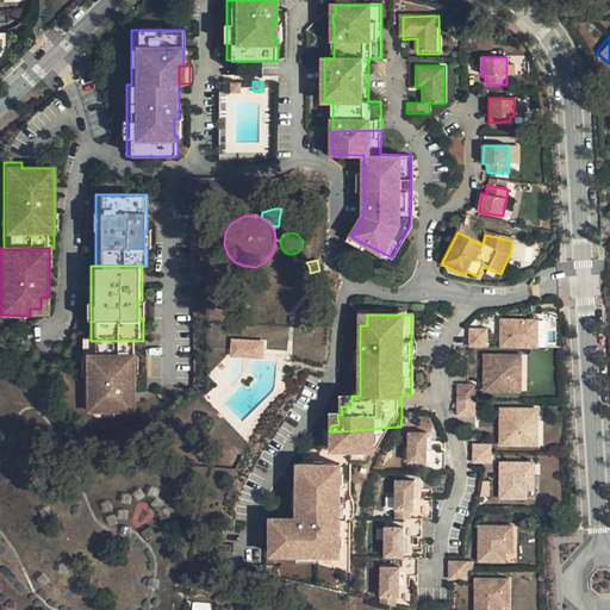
[(531,338),(537,338),(536,321),(499,321),(499,347),(530,347),(531,338)]
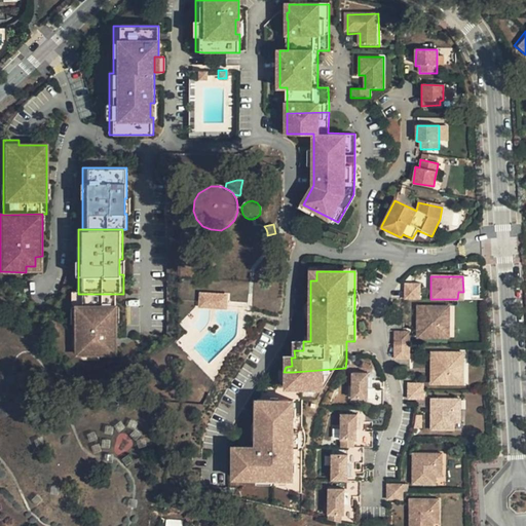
[(420,284),(405,284),(403,286),(403,299),(421,298),(420,284)]
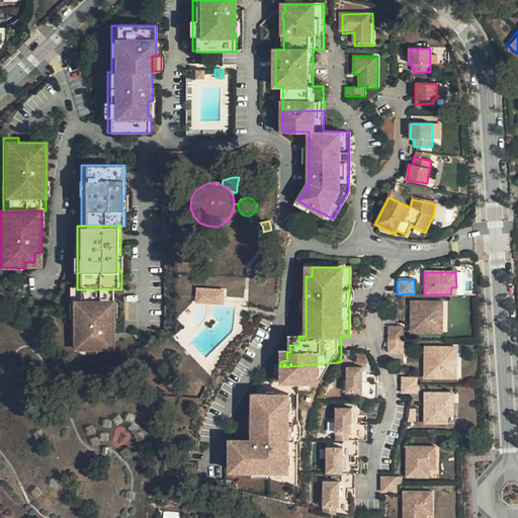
[(195,288),(194,304),(223,306),(224,290),(195,288)]
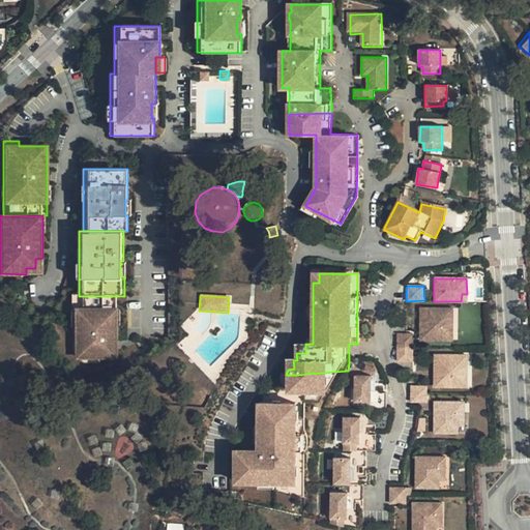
[(76,296),(76,359),(120,359),(120,343),(117,343),(117,328),(119,328),(119,296),(79,296),(76,296)]
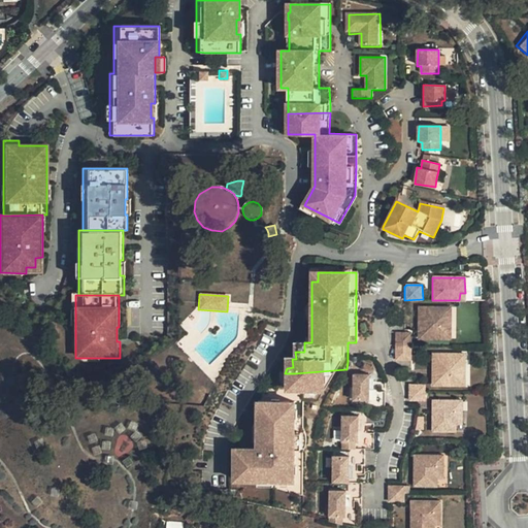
[(446,321),(444,307),(419,308),(419,339),(451,338),(450,321),(446,321)]
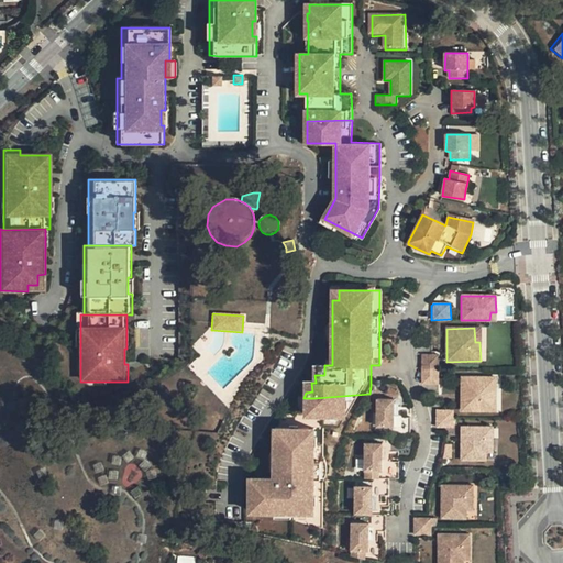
[(422,368),(438,368),(439,354),(421,355),(422,359),(430,359),(431,367),(422,367),(422,368)]
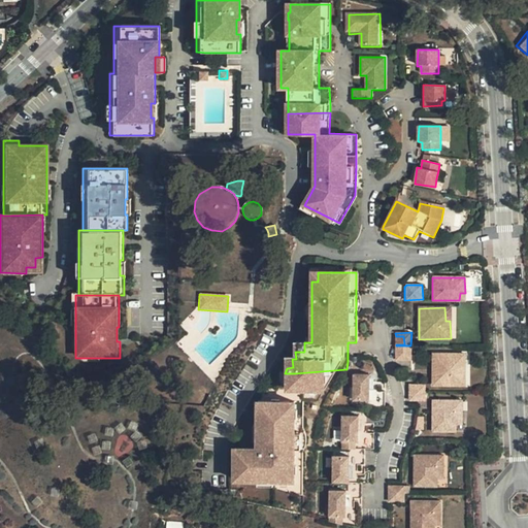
[(304,342),(295,342),(295,352),(304,352),(304,342)]
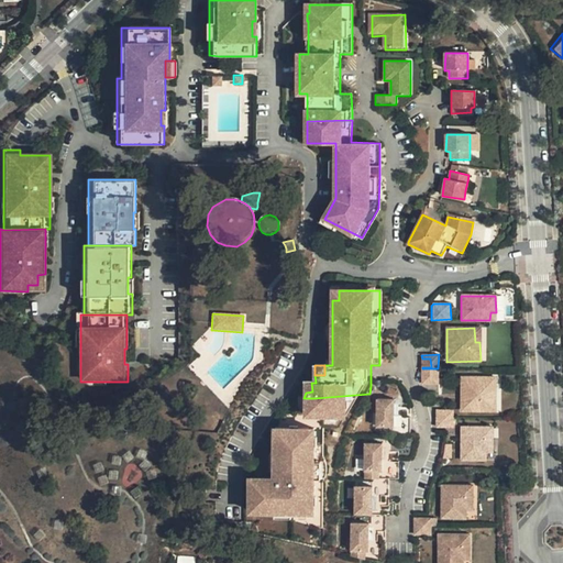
[(422,368),(422,385),(438,385),(438,368),(422,368)]
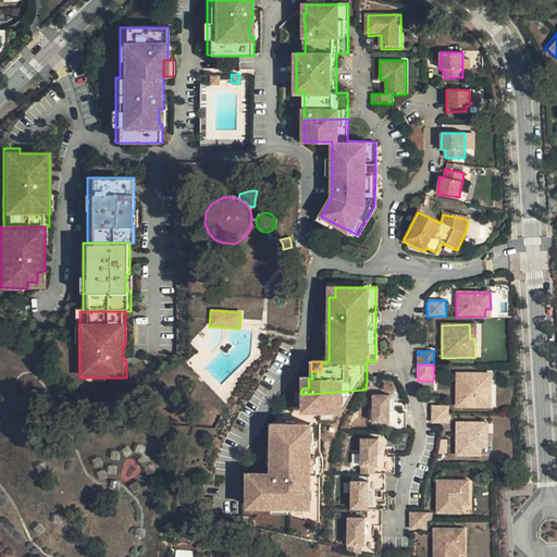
[(456,374),(456,382),(490,380),(487,373),(456,374)]
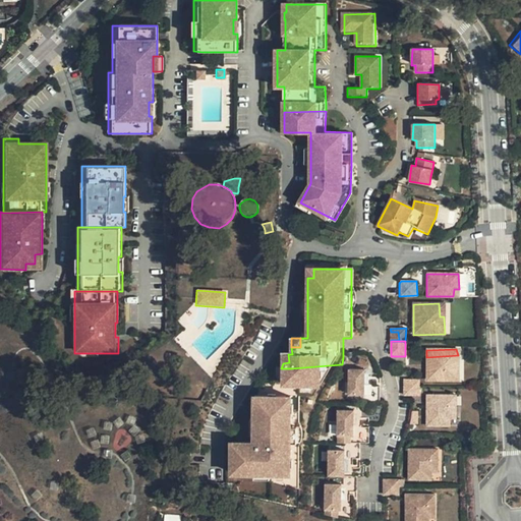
[(458,355),(426,357),(427,374),(459,374),(459,359),(458,355)]
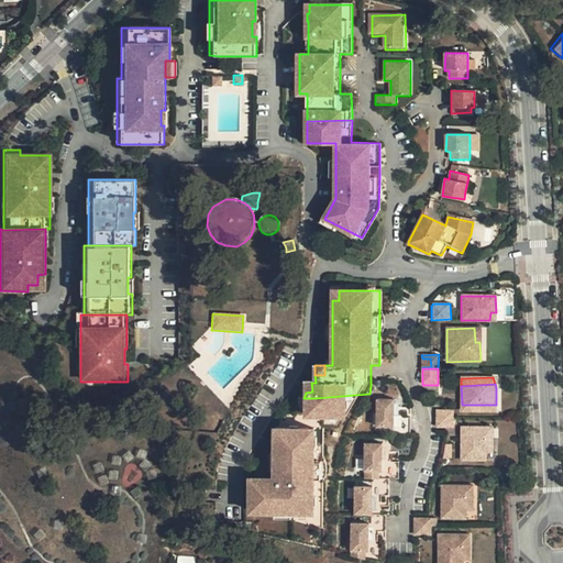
[(315,398),(312,398),(312,415),(296,416),(296,418),(312,417),(327,416),(329,431),(349,431),(370,394),(315,398)]
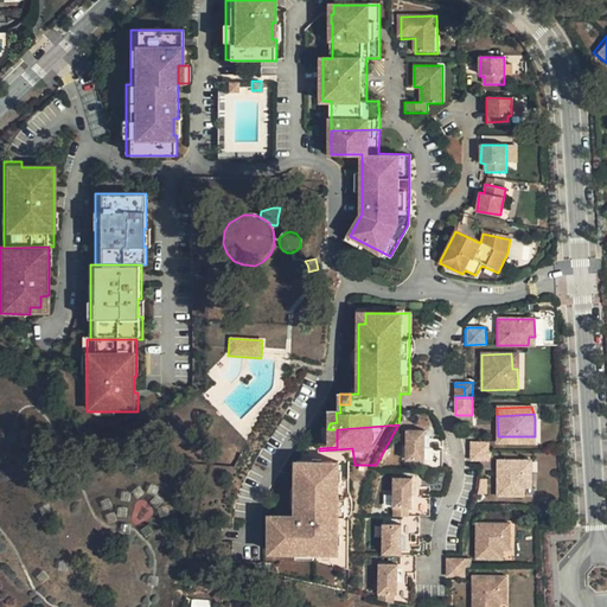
[(425,470),(446,470),(443,449),(427,449),(426,430),(408,430),(408,459),(425,459),(425,470)]
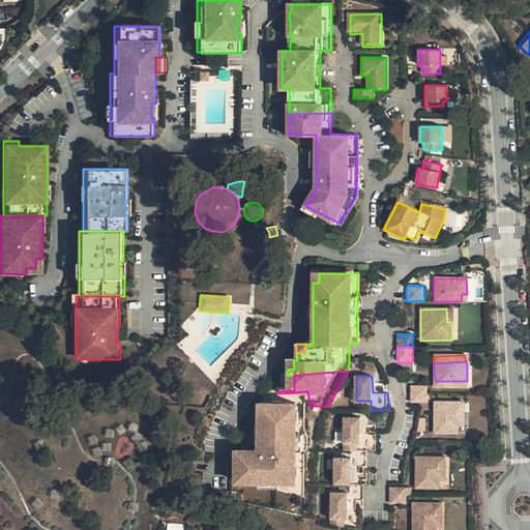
[(294,392),(278,393),(278,405),(265,406),(264,430),(264,445),(263,452),(247,452),(247,460),(239,460),(237,476),(237,484),(262,484),(277,484),(277,491),(277,493),(306,500),(308,422),(319,422),(326,411),(328,406),(310,406),(307,391),(294,392)]
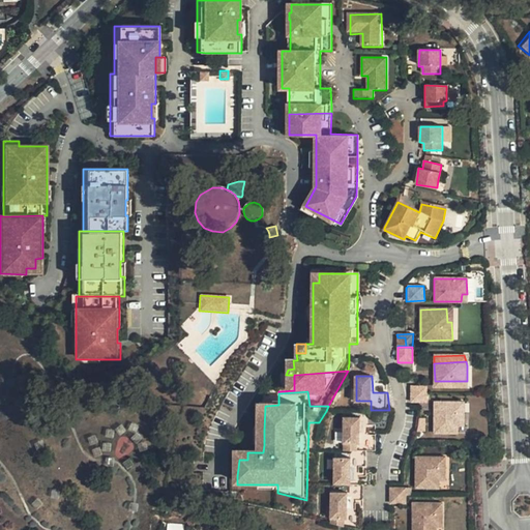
[(429,406),(428,398),(412,398),(413,406),(429,406)]
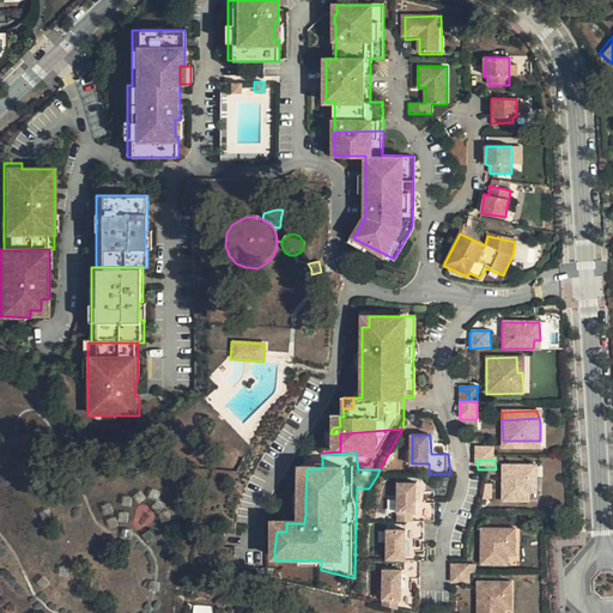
[(530,507),(530,498),(529,484),(538,484),(538,471),(509,471),(510,485),(504,485),(504,507),(530,507)]
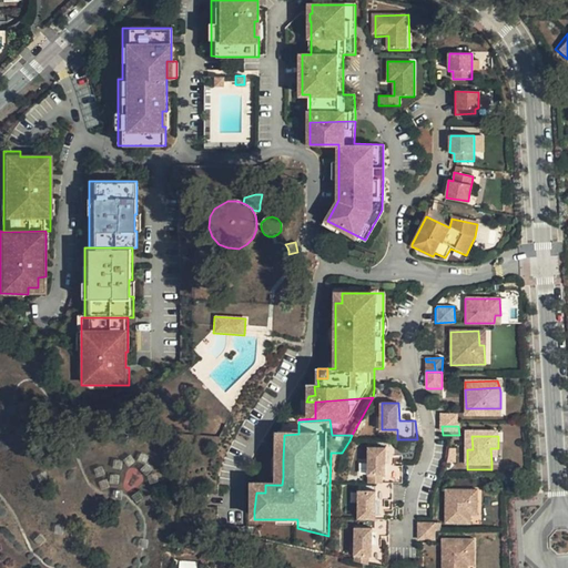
[(369,447),(369,484),(376,484),(395,484),(404,484),(404,465),(389,465),(388,447),(369,447)]
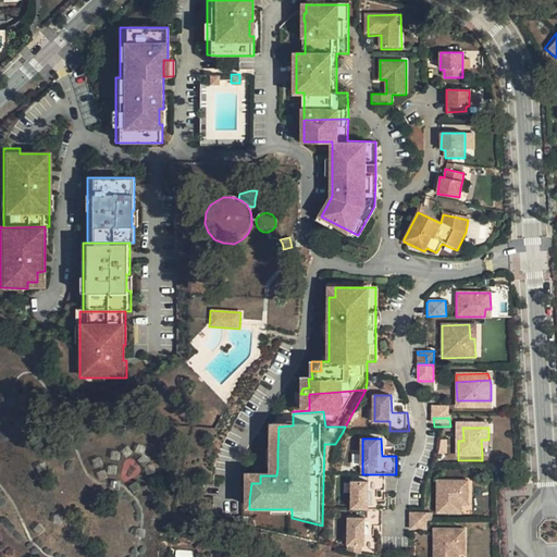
[(277,468),(277,452),(268,449),(267,466),(277,468)]
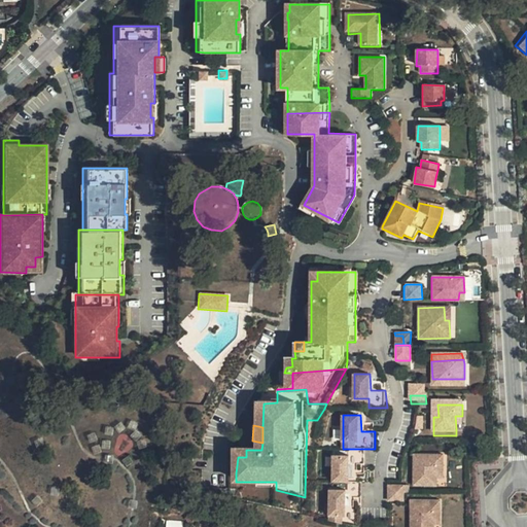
[(335,483),(346,483),(349,483),(350,465),(366,465),(366,449),(349,449),(349,457),(335,457),(335,483)]
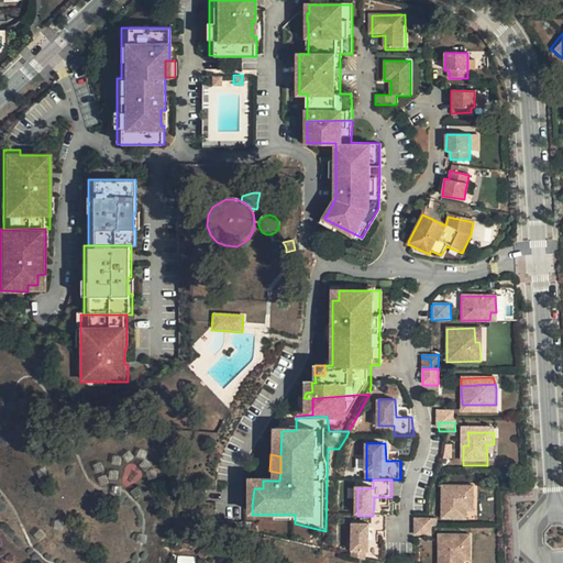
[(473,485),(448,486),(448,497),(443,497),(443,518),(466,518),(466,509),(465,497),(473,497),(473,485)]
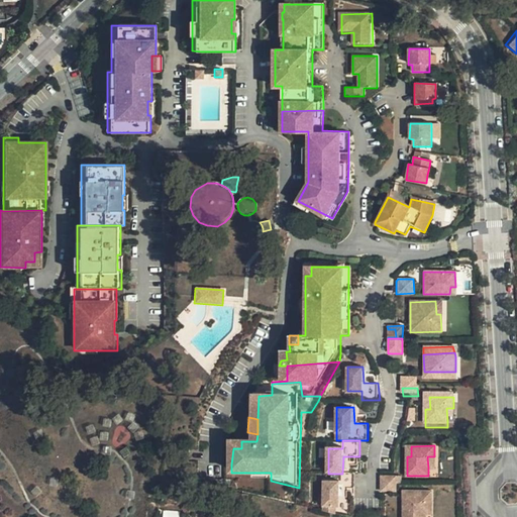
[(324,482),(324,512),(338,515),(338,506),(341,506),(340,490),(355,489),(355,473),(342,474),(339,474),(338,482),(324,482)]
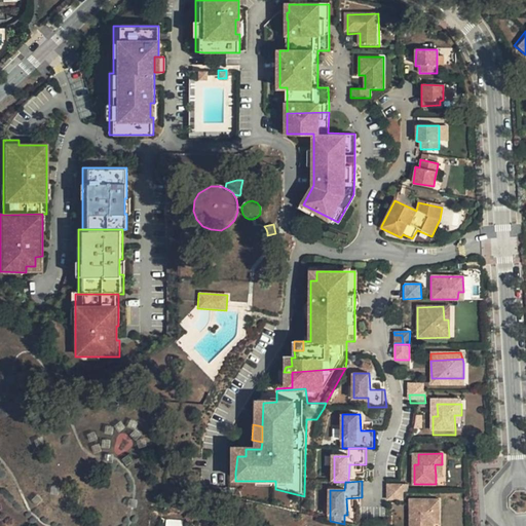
[(388,493),(404,493),(403,485),(400,484),(388,484),(388,493)]
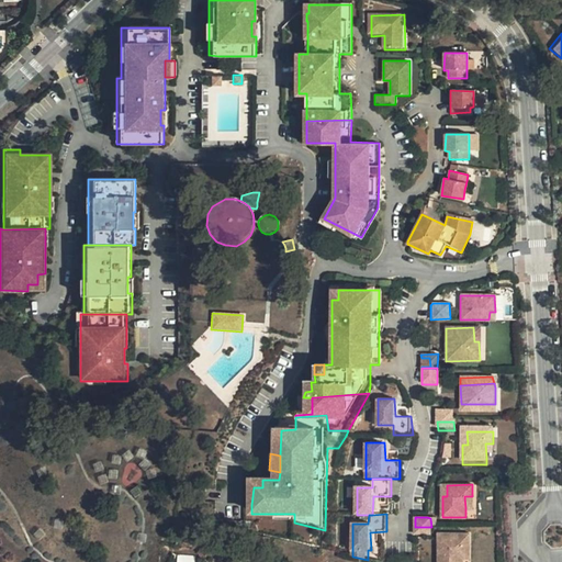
[(431,537),(431,527),(415,527),(415,537),(431,537)]
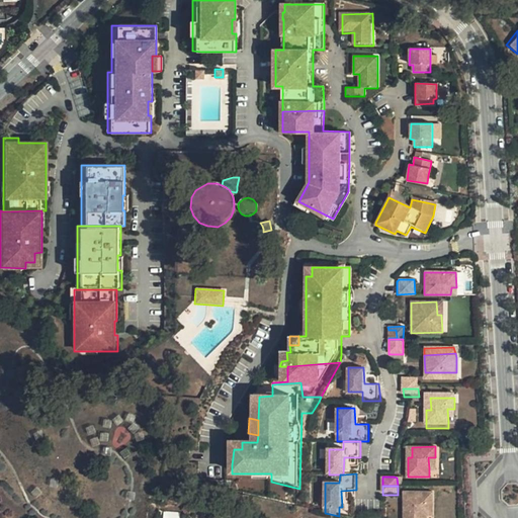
[(427,517),(427,516),(427,505),(432,504),(432,493),(410,494),(410,505),(405,504),(404,517),(427,517)]
